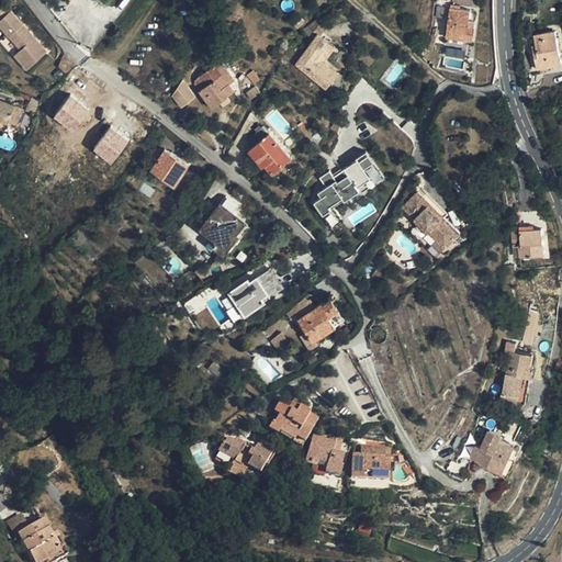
[(471,10),(450,8),(447,37),(473,41),(475,21),(470,20),(471,10)]
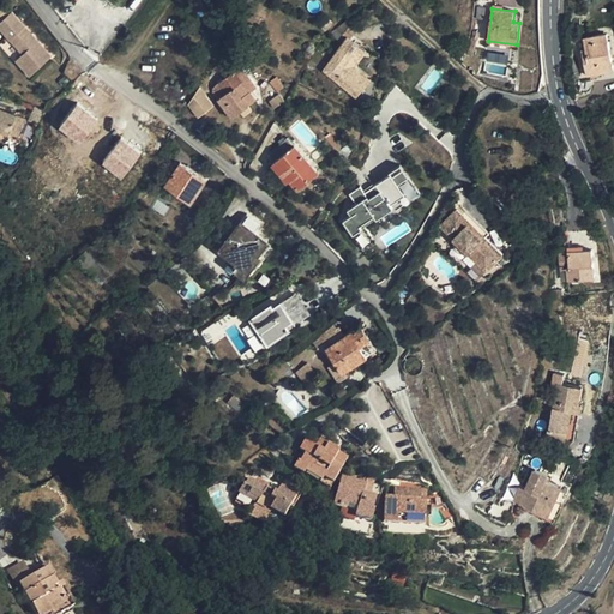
[(52,56),(12,12),(0,22),(0,26),(23,53),(16,59),(30,76),(52,56)]
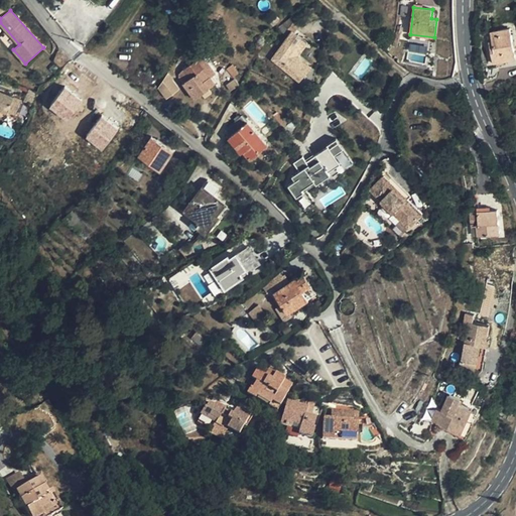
[(291,31),(293,32),(302,22),(293,16),(282,24),(291,31)]
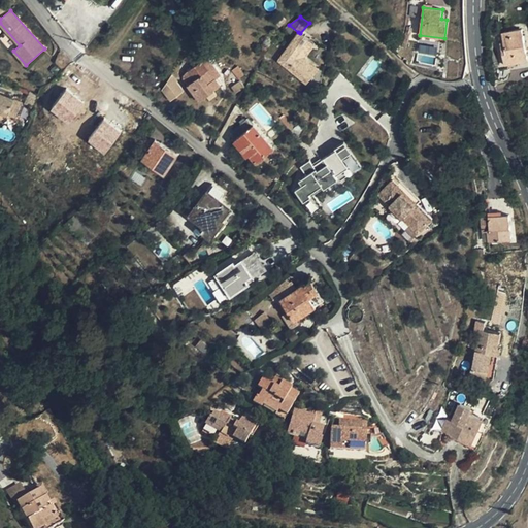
[(503,32),(505,41),(506,46),(503,47),(506,64),(519,62),(527,59),(527,55),(526,47),(526,42),(523,29),(503,32)]
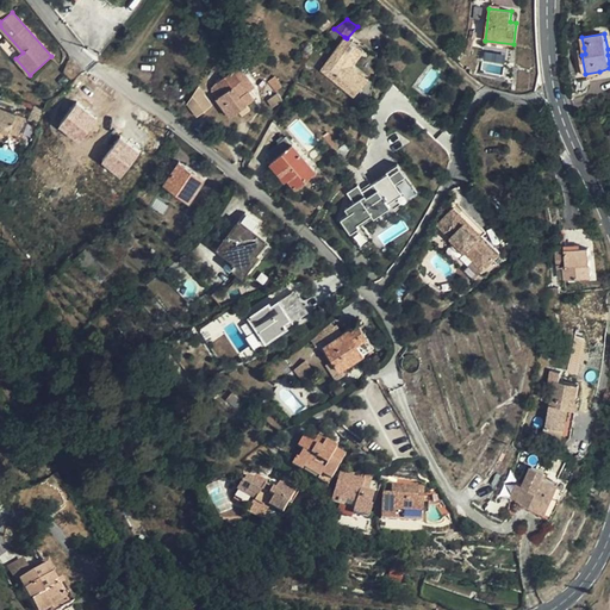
[(354,97),(366,82),(360,79),(355,80),(355,75),(343,64),(356,45),(347,38),(344,37),(321,70),(354,97)]
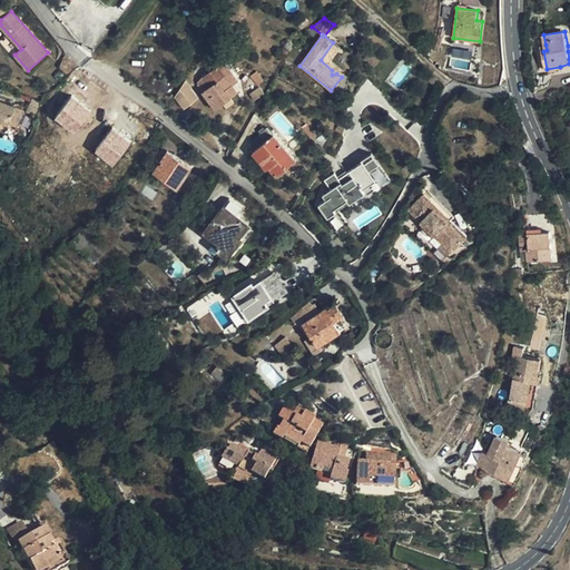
[(439,51),(443,36),(439,35),(436,43),(434,50),(439,51)]
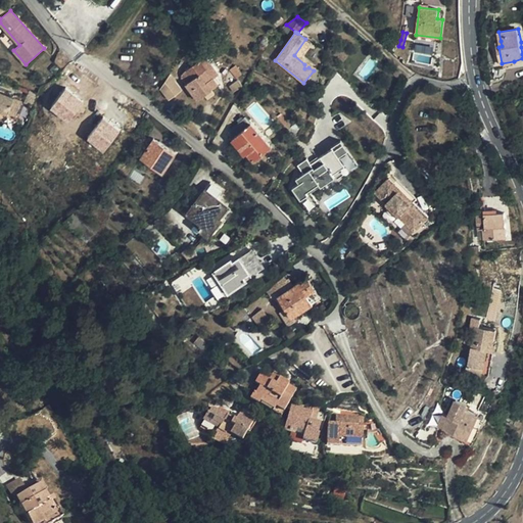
[(308,67),(314,70),(316,67),(301,55),(312,43),(305,39),(294,55),(304,64),(304,68),(308,67)]
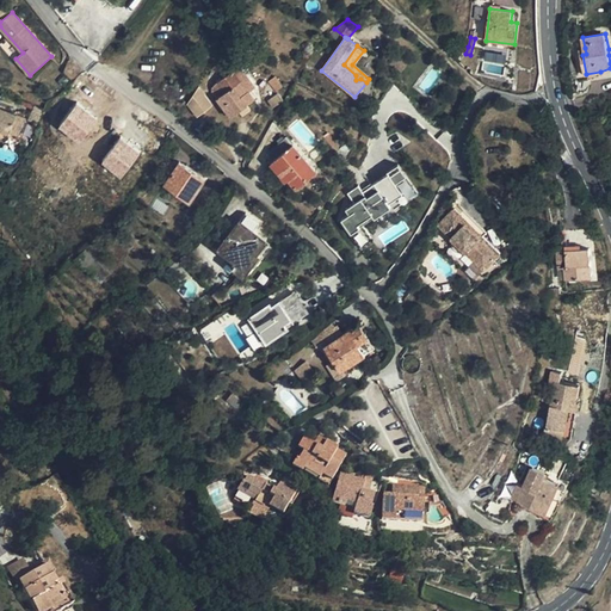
[(411,59),(400,51),(392,63),(401,72),(411,59)]
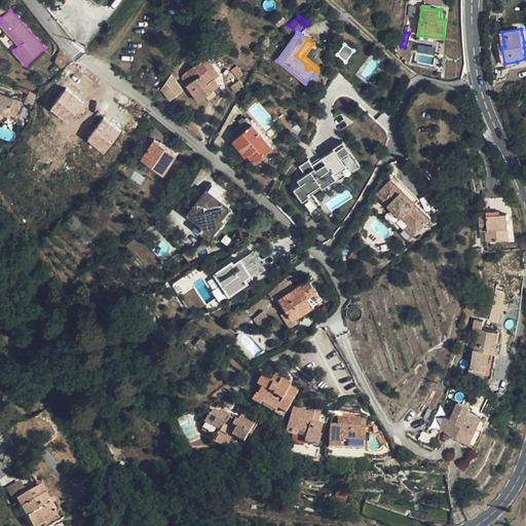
[(183,78),(198,101),(205,95),(209,99),(216,94),(213,89),(220,85),(214,78),(208,82),(201,74),(208,69),(201,60),(186,71),(183,76),(183,77),(183,78)]
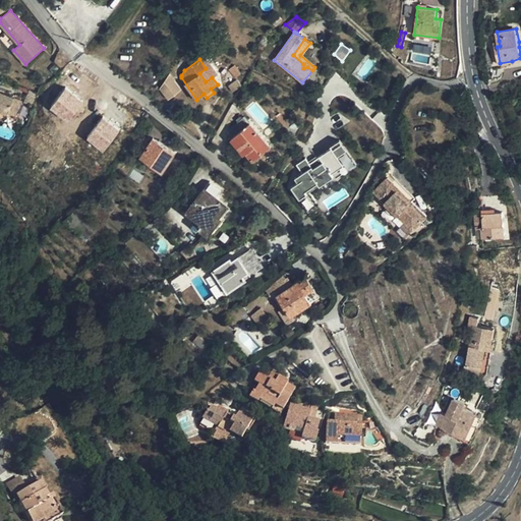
[(229,68),(236,77),(241,73),(235,64),(229,68)]
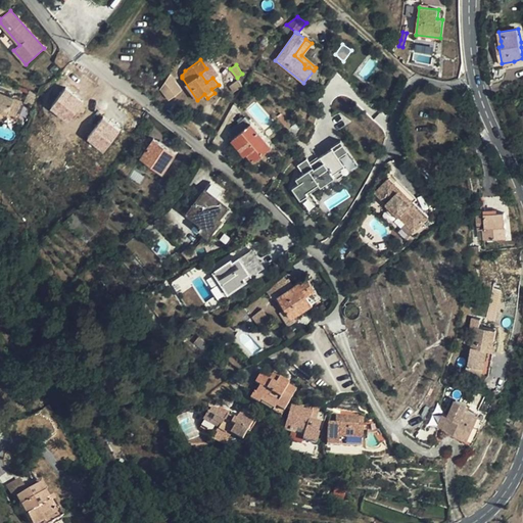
[(401,75),(396,69),(393,74),(398,79),(401,75)]
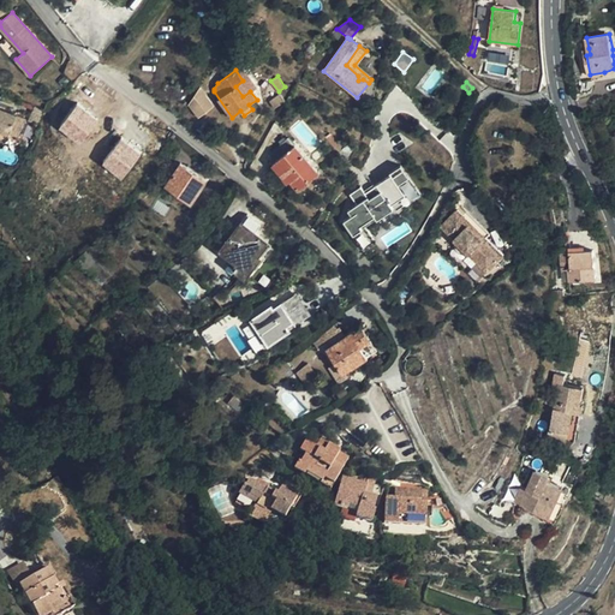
[(215,105),(198,88),(189,106),(201,118),(215,105)]
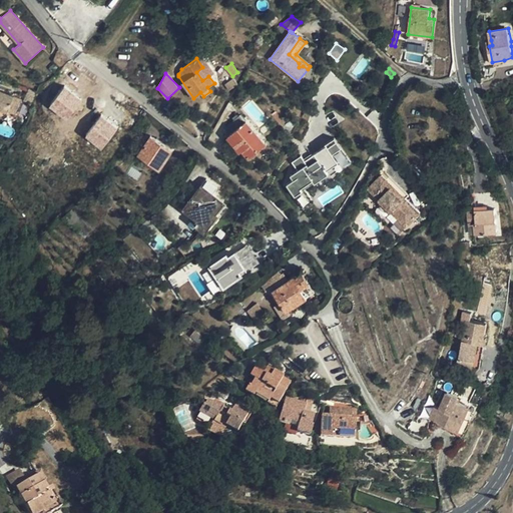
[(225,84),(229,89),(237,83),(233,78),(225,84)]
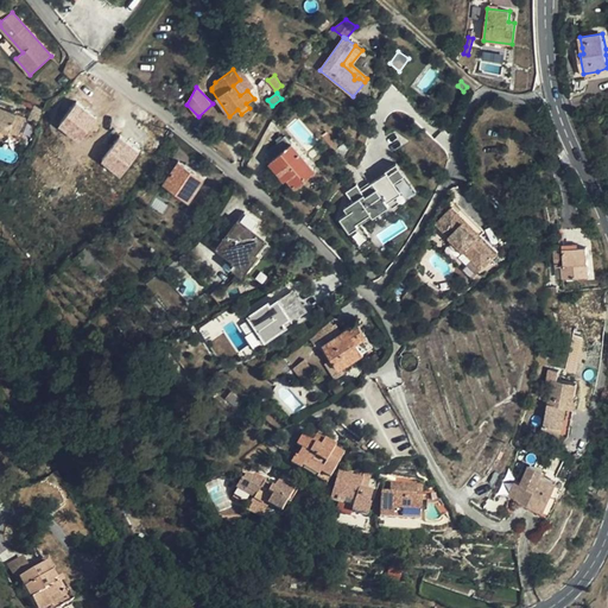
[(77,102),(57,126),(78,143),(97,120),(77,102)]
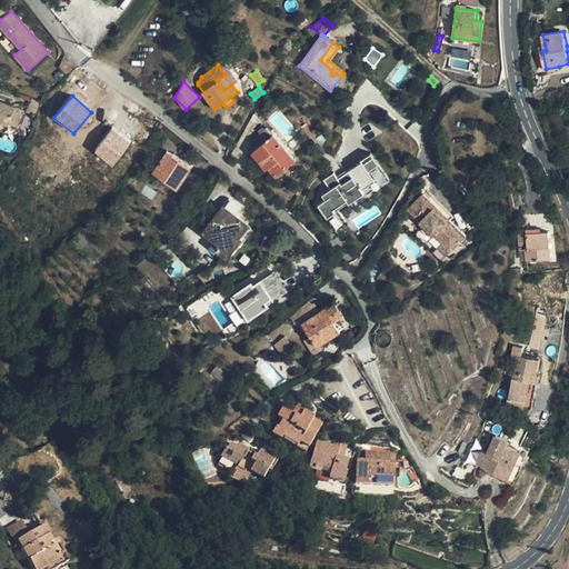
[(0,119),(9,123),(16,107),(0,100),(0,119)]
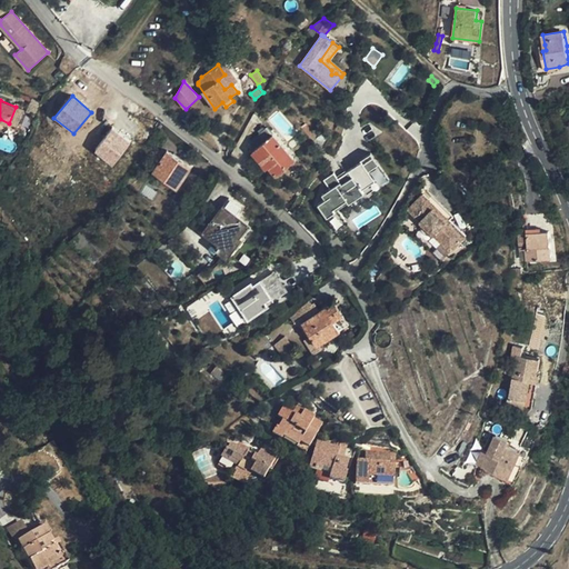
[(22,110),(16,107),(9,123),(17,126),(22,110)]
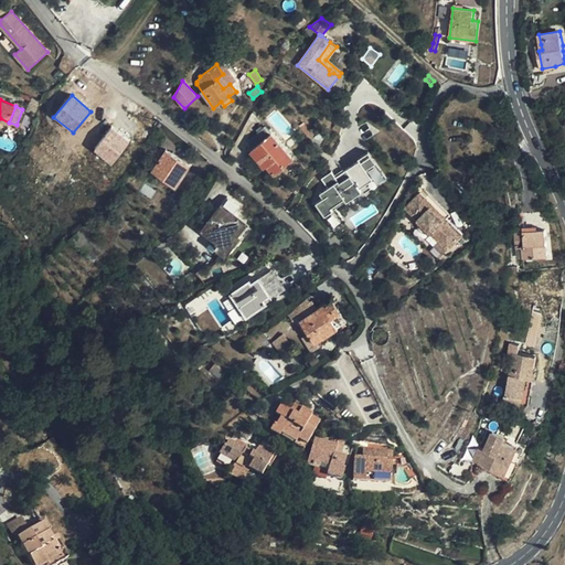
[(110,166),(130,142),(112,127),(92,150),(110,166)]
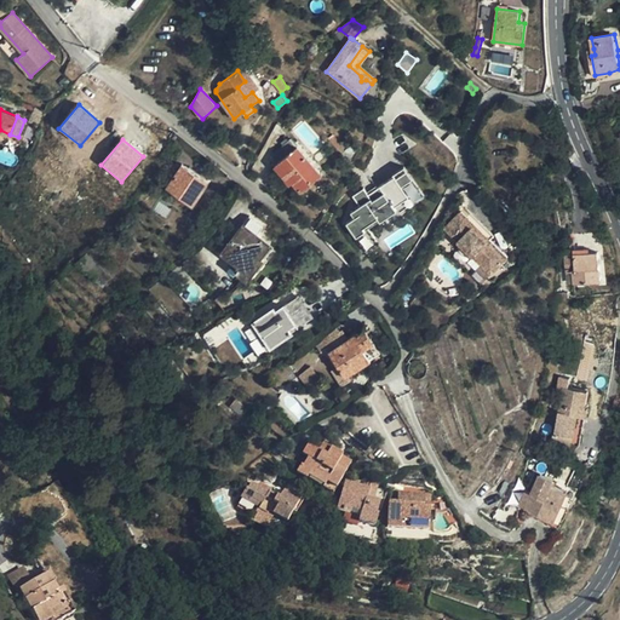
[(269,158),(275,165),(297,147),(290,139),(269,158)]
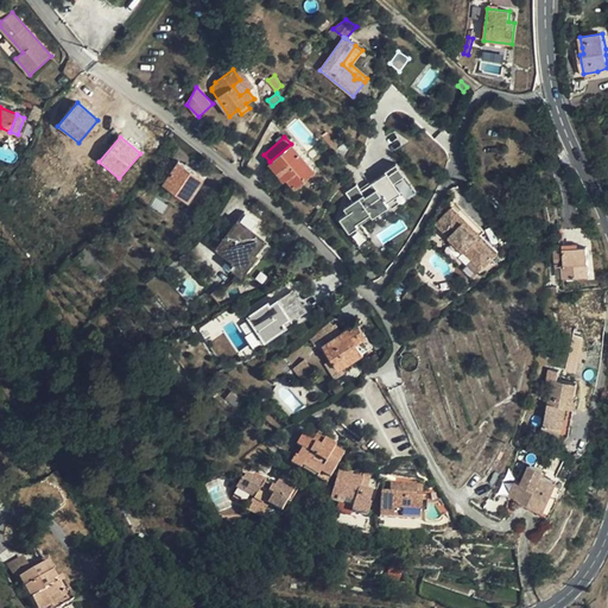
[(291,144),(270,162),(284,179),(287,177),(295,187),(315,169),(292,143),(291,144)]
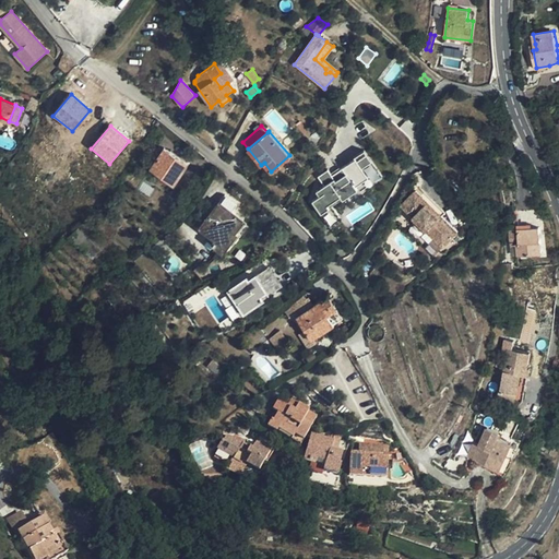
[(151,167),(174,182),(187,163),(164,147),(151,167)]
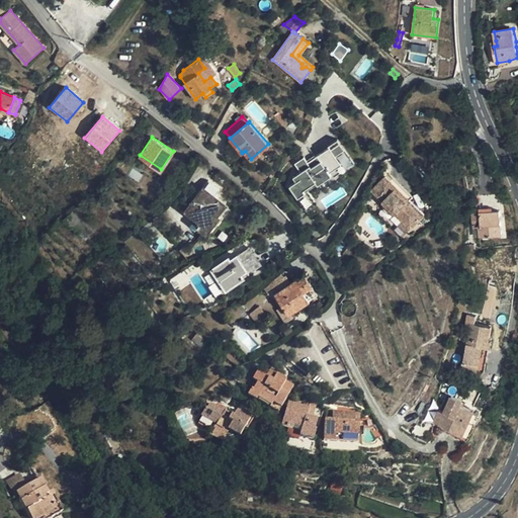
[(306,190),(331,173),(333,176),(354,161),(337,137),(325,146),(326,147),(305,162),(300,157),(291,163),(297,172),(290,177),(293,181),(286,186),(305,210),(315,203),(306,190)]
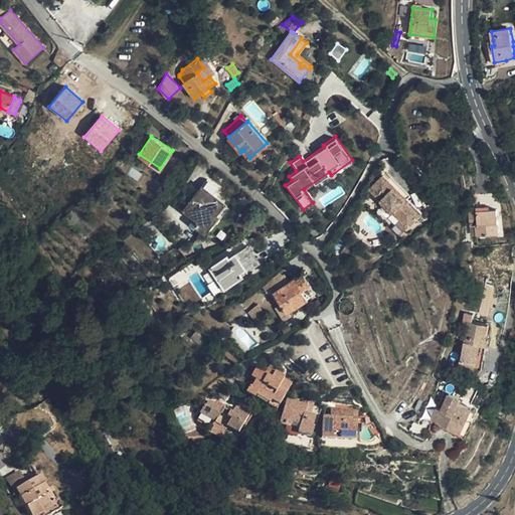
[(410,223),(421,212),(382,175),(369,189),(392,210),(394,209),(410,223)]
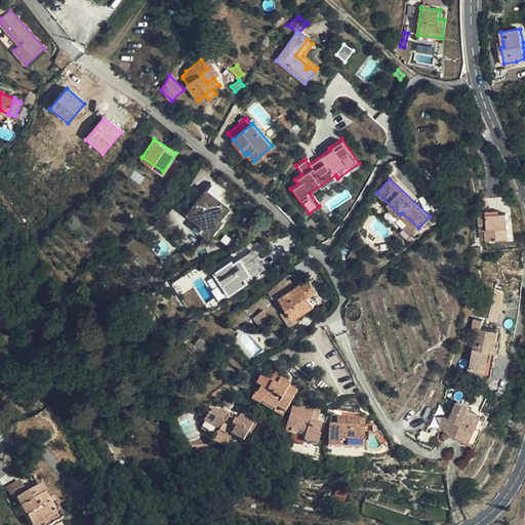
[(199,229),(209,236),(223,219),(220,217),(230,206),(218,198),(224,191),(211,183),(188,213),(202,225),(199,229)]
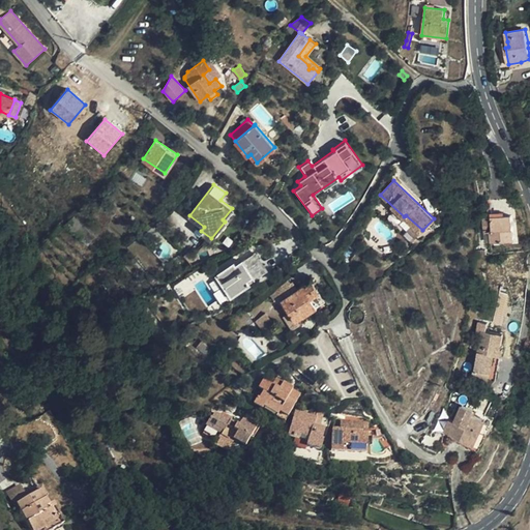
[(490,233),(491,241),(513,239),(511,214),(482,217),(484,233),(490,233)]
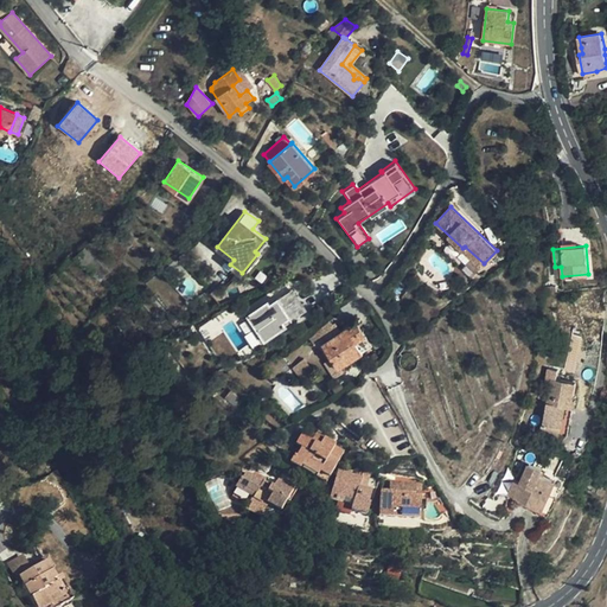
[(465,247),(462,248),(481,266),(484,263),(465,247)]
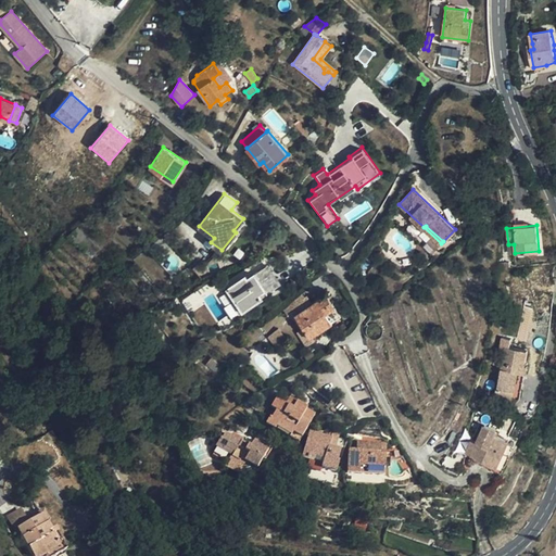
[(77,243),(86,235),(78,227),(70,236),(77,243)]
